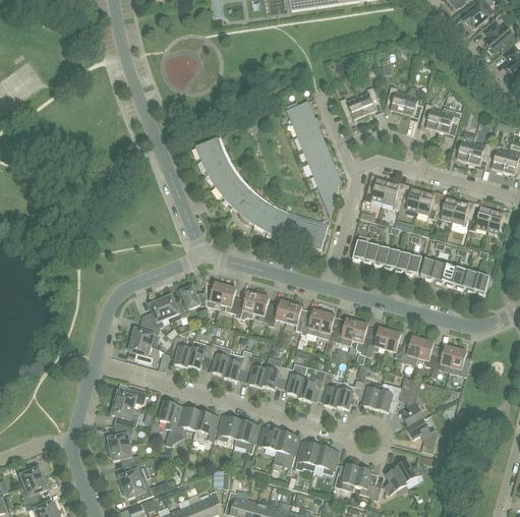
[(288,0),(290,9),(356,0),(288,0)]
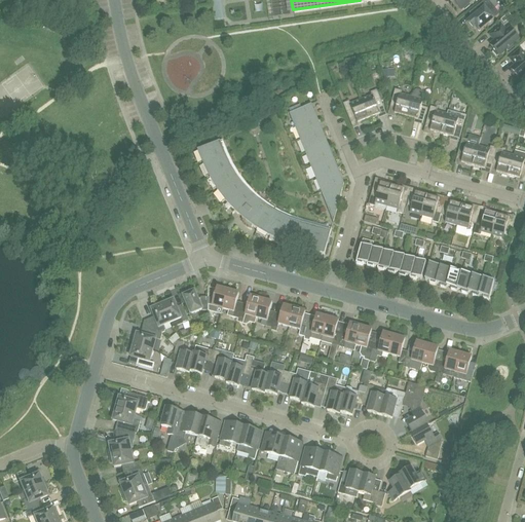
[(479,8),(467,19),(473,25),(474,24),(478,29),(498,11),(489,0),(479,0),(475,4),(479,8)]
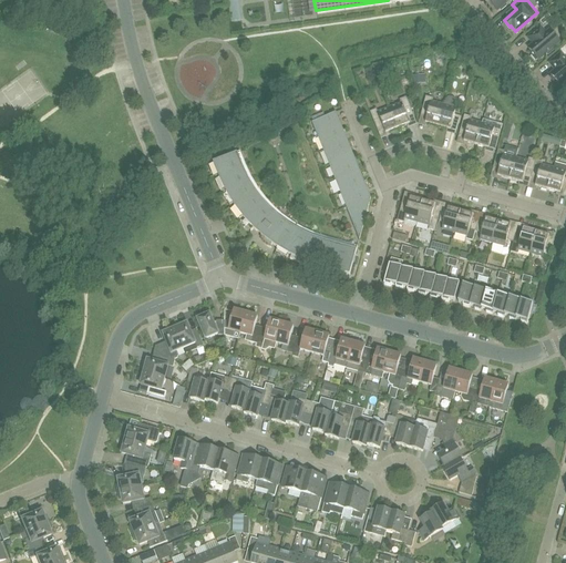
[(547,11),(538,19),(542,22),(551,14),(547,11)]
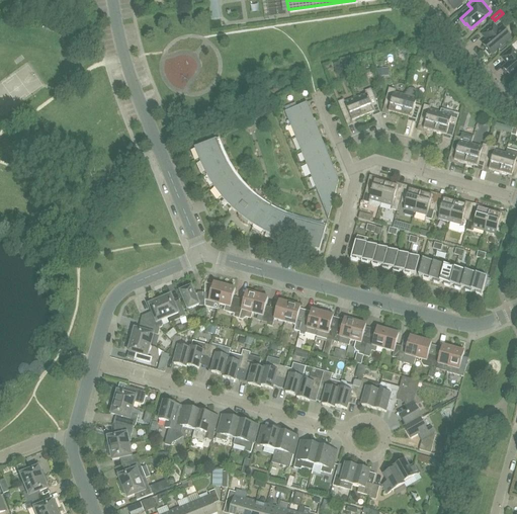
[(498,27),(493,21),(481,31),(487,37),(482,41),(486,46),(485,48),(489,52),(490,51),(491,52),(499,46),(500,47),(504,43),(503,41),(510,35),(501,24),(498,27)]
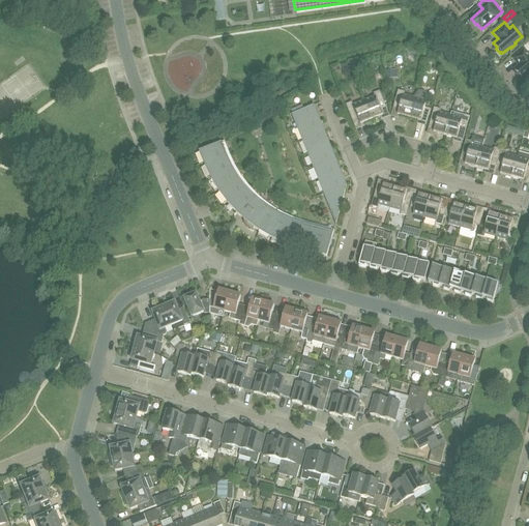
[(519,62),(513,66),(515,68),(513,69),(518,75),(519,72),(523,78),(526,76),(527,77),(528,75),(528,52),(523,46),(512,55),(517,61),(518,60),(519,62)]
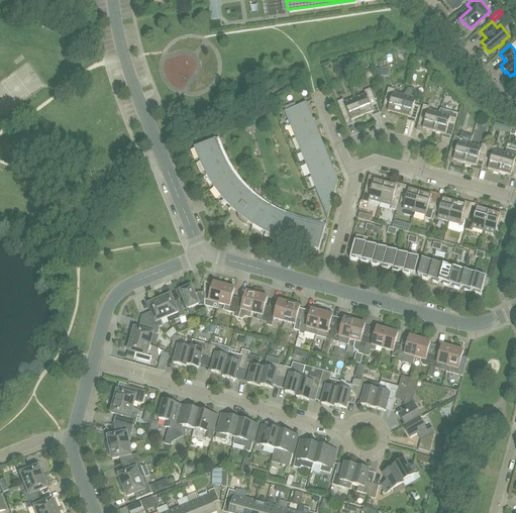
[(378,105),(376,101),(370,85),(364,88),(365,91),(353,95),(362,114),(373,109),(372,107),(378,105)]
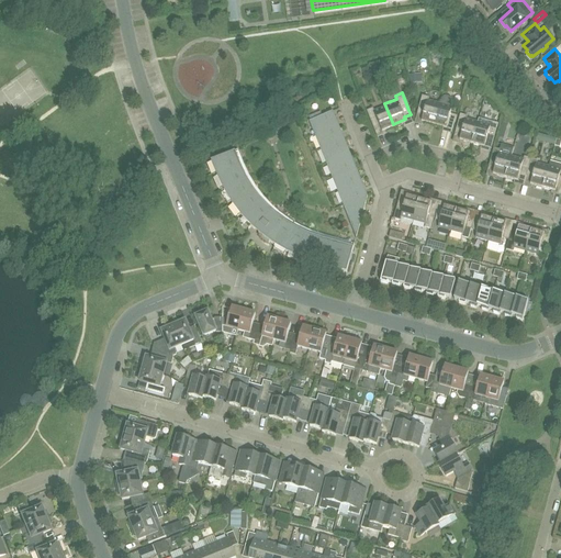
[(433,122),(439,100),(427,97),(428,93),(421,92),(416,110),(423,112),(421,119),(433,122)]
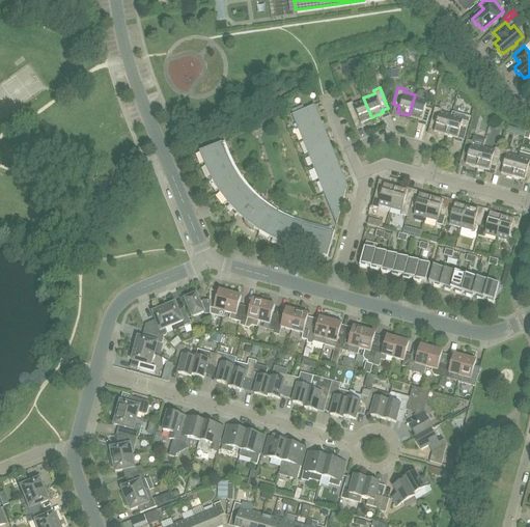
[(426,98),(425,98),(426,91),(424,89),(420,88),(416,90),(415,94),(409,115),(421,118),(422,112),(428,113),(430,106),(424,104),(426,98)]
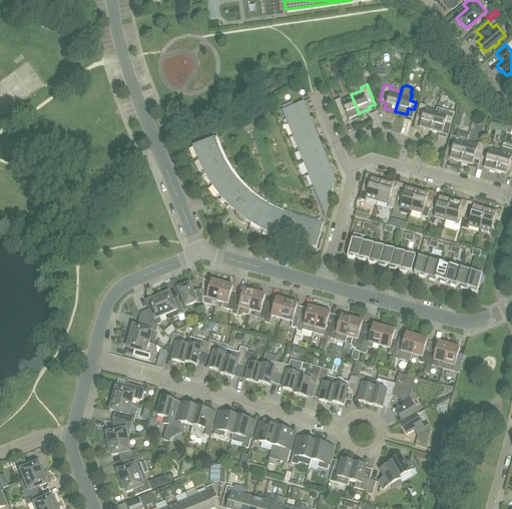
[(348,117),(359,113),(351,94),(341,98),(340,95),(334,98),(342,117),(347,115),(348,117)]
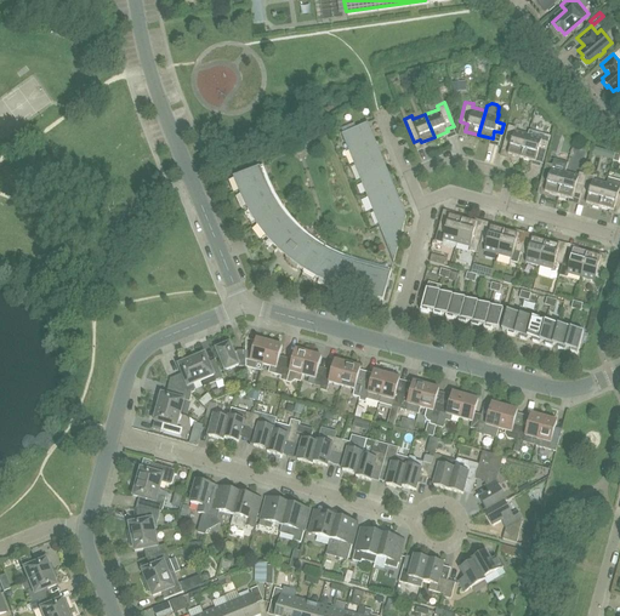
[(347,146),(374,135),(367,119),(348,126),(342,129),(341,130),(347,146)]
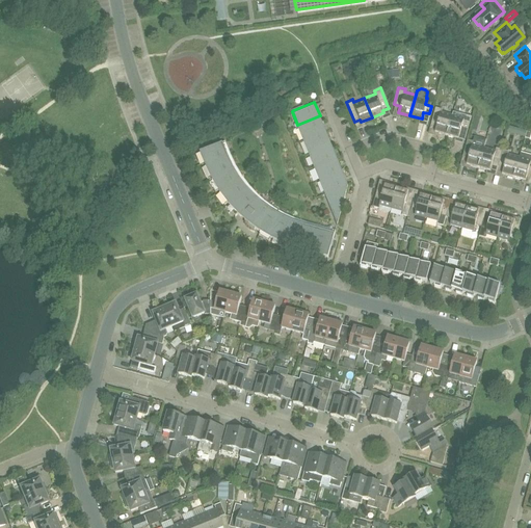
[(446,133),(451,112),(441,109),(441,106),(434,104),(428,126),(434,128),(434,130),(446,133)]
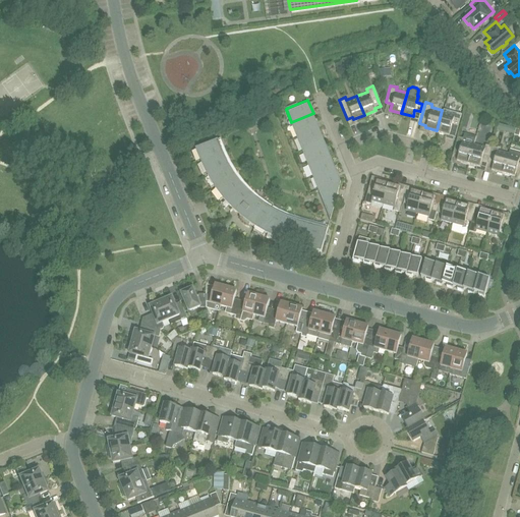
[(442,110),(437,130),(448,133),(449,131),(455,132),(460,112),(454,110),(453,113),(442,110)]
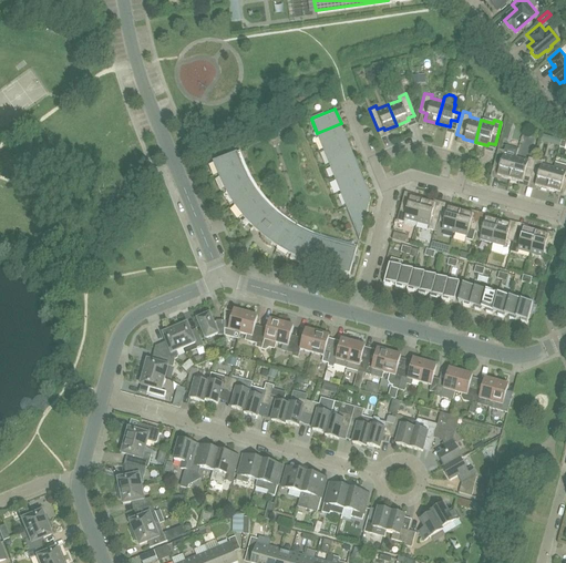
[(322,147),(347,137),(341,123),(317,133),(322,147)]
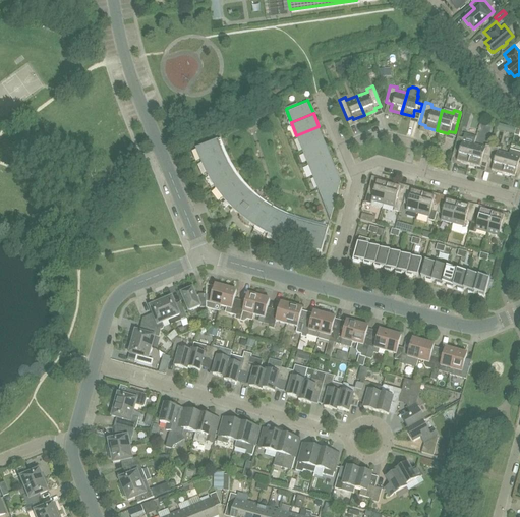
[(301,149),(324,139),(319,126),(296,135),(301,149)]
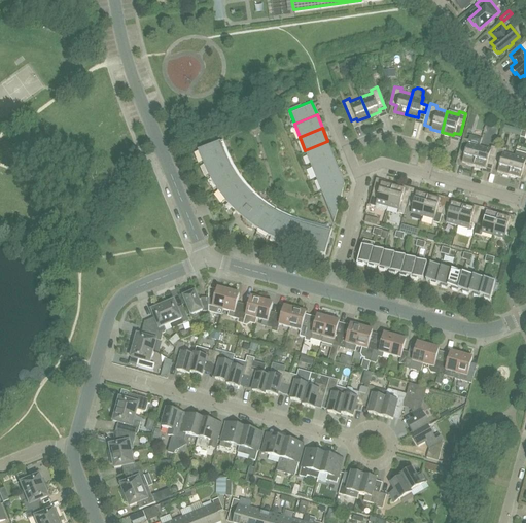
[(461,161),(464,161),(472,164),(479,143),(481,136),(469,133),(468,137),(462,135),(456,157),(461,159),(461,161)]
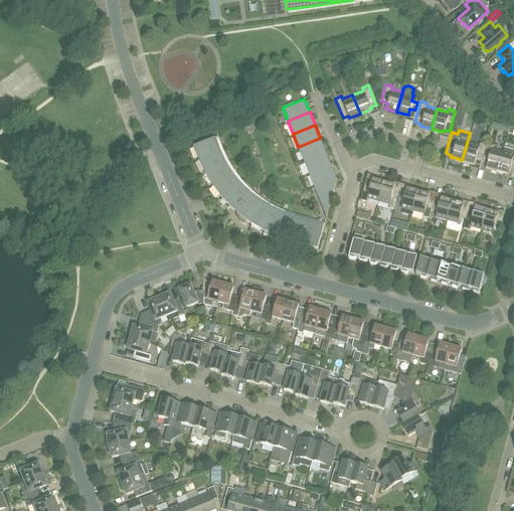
[(198,158),(220,149),(214,136),(209,138),(208,138),(207,138),(206,138),(205,138),(204,138),(204,139),(203,140),(192,144),(198,158)]
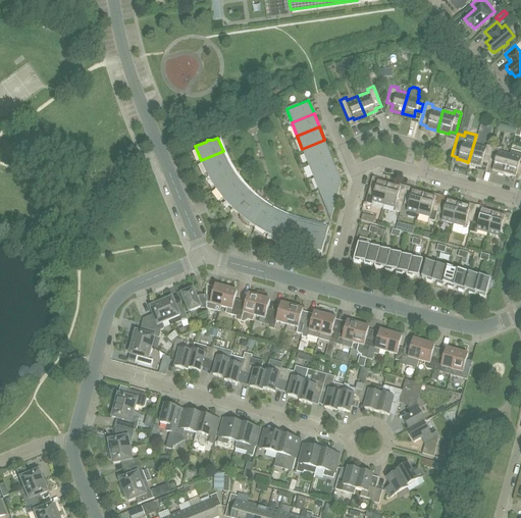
[(307,161),(329,153),(324,140),(302,149),(307,161)]
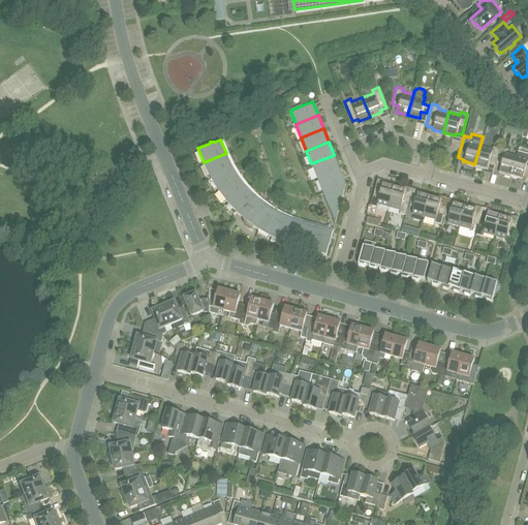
[(494,162),(499,146),(492,144),(491,147),(480,144),(474,164),(487,167),(488,161),(494,162)]
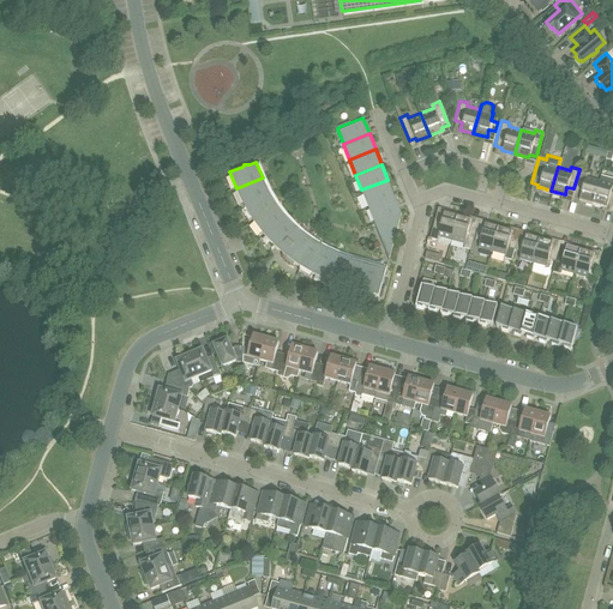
[(592,202),(599,178),(586,175),(587,172),(580,169),(574,188),(581,191),(578,198),(592,202)]
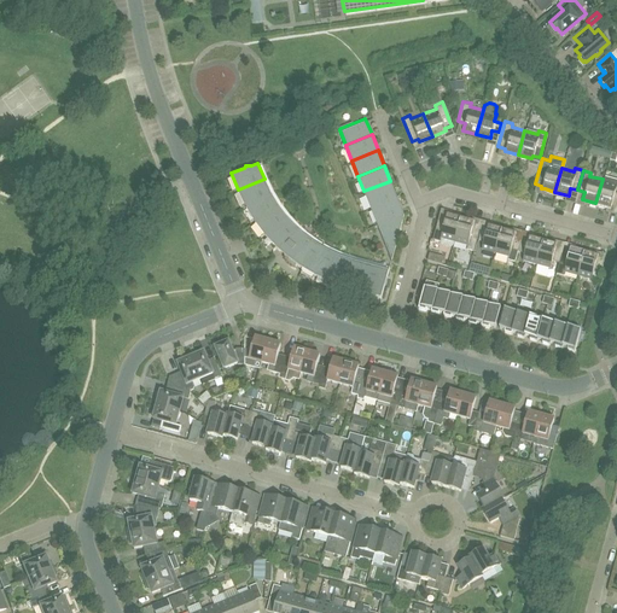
[(616,205),(616,190),(615,190),(616,179),(616,176),(604,174),(603,179),(595,203),(610,206),(610,204),(616,205)]
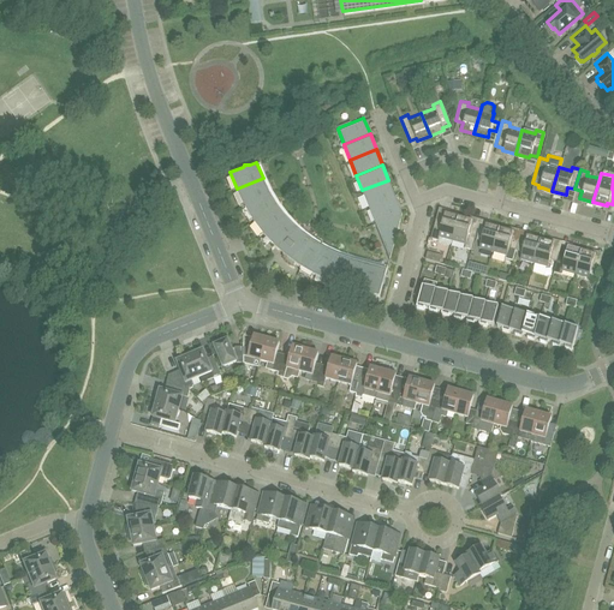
[(244,204),(269,191),(263,178),(237,189),(244,204)]
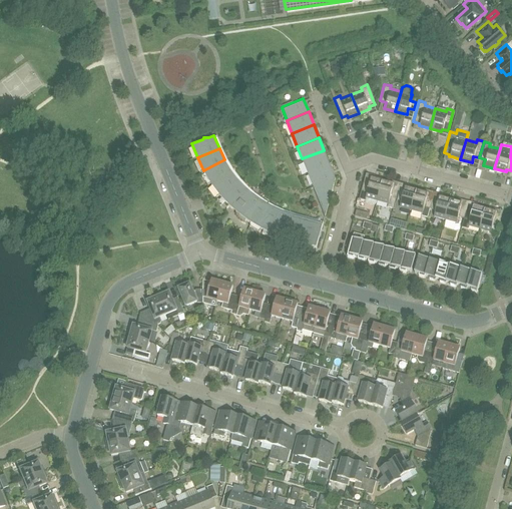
[(308,171),(330,162),(324,150),(302,158),(308,171)]
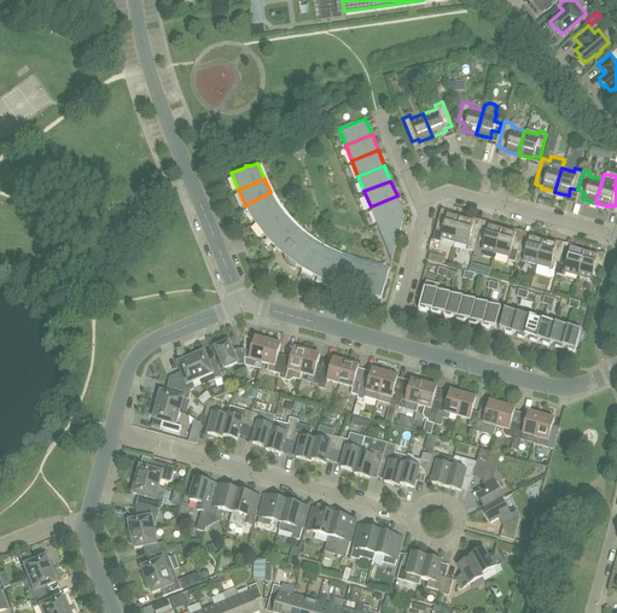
[(254,220),(278,204),(271,192),(245,205),(254,220)]
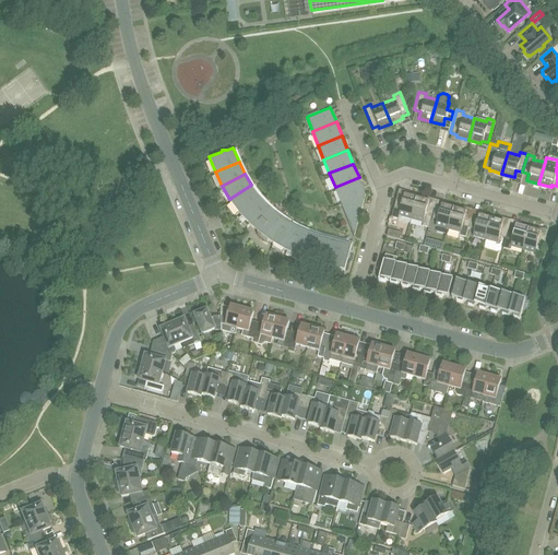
[(341,201),(365,191),(359,177),(335,187),(341,201)]
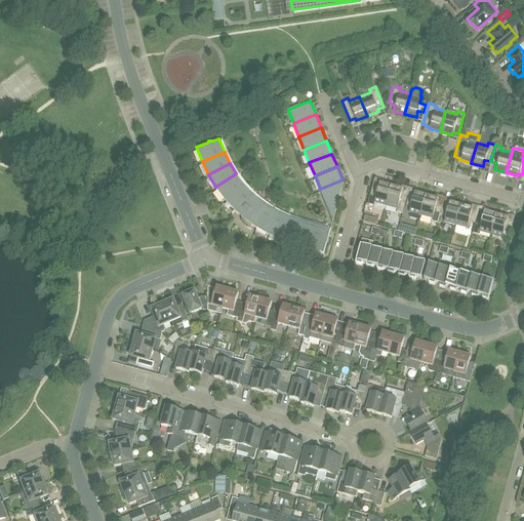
[(225,199),(243,183),(236,173),(215,187),(225,199)]
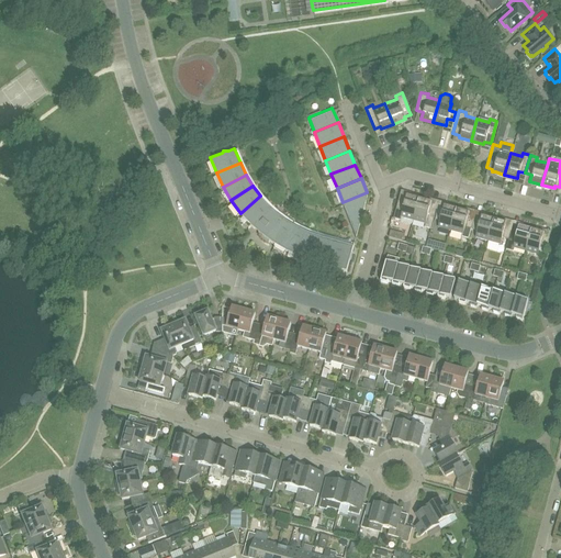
[(367,192),(343,202),(355,233),(356,233),(367,192)]
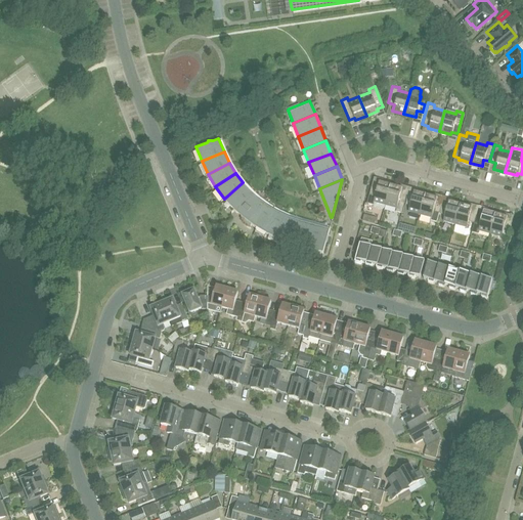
[(384,203),(390,182),(378,179),(378,181),(372,179),(366,201),(373,203),(374,204),(375,204),(376,205),(377,206),(378,206),(379,206),(380,206),(381,205),(382,205),(383,204),(384,204),(384,203)]
